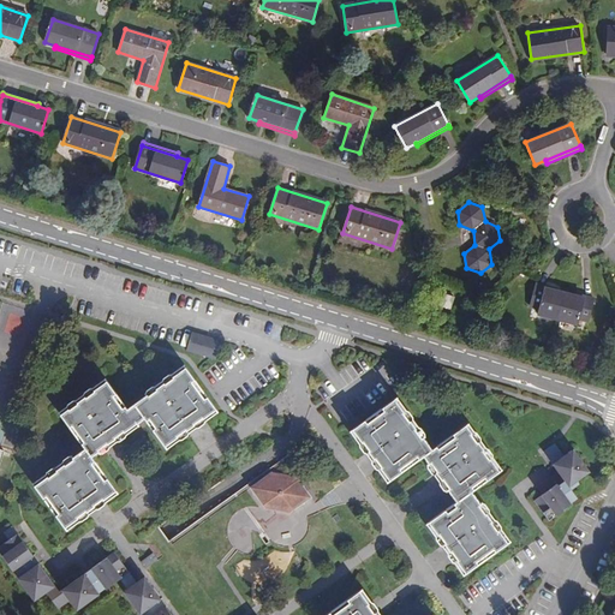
[(538,315),(557,320),(565,292),(545,288),(545,286),(536,284),(531,306),(539,309),(538,315)]
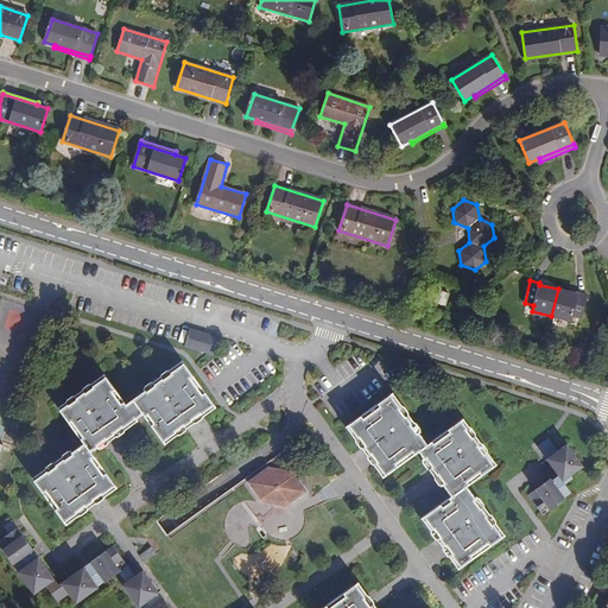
[(558,289),(551,316),(571,321),(572,315),(582,317),(587,295),(577,292),(577,293),(572,292),(558,289)]
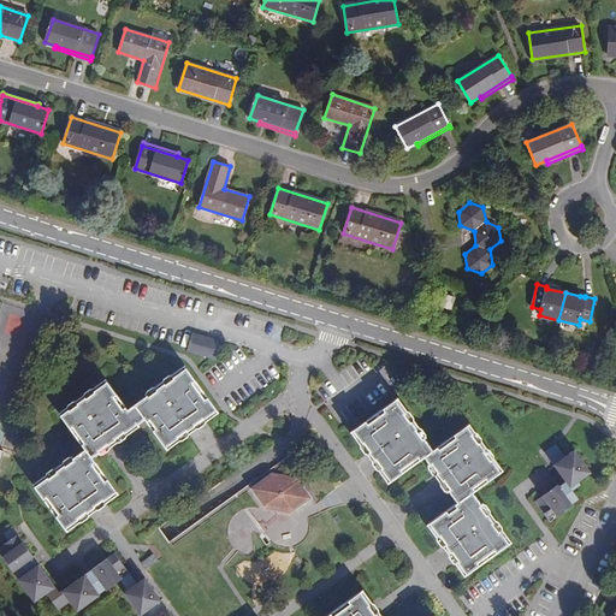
[(439,309),(450,313),(454,300),(444,297),(439,309)]
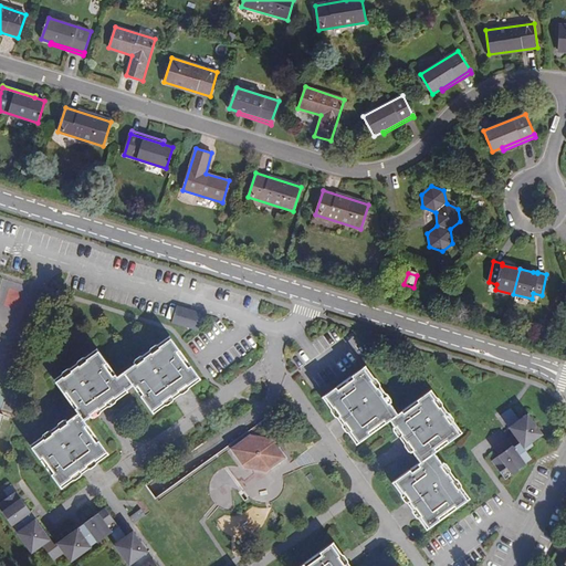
[(202,331),(207,312),(176,305),(171,324),(202,331)]
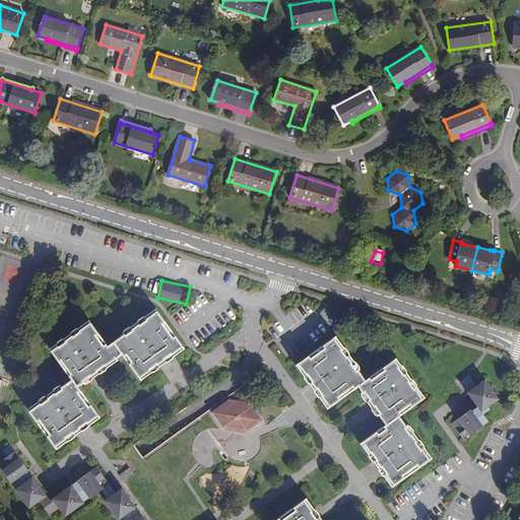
[(124,334),(156,311),(155,310),(122,333),(124,334)]
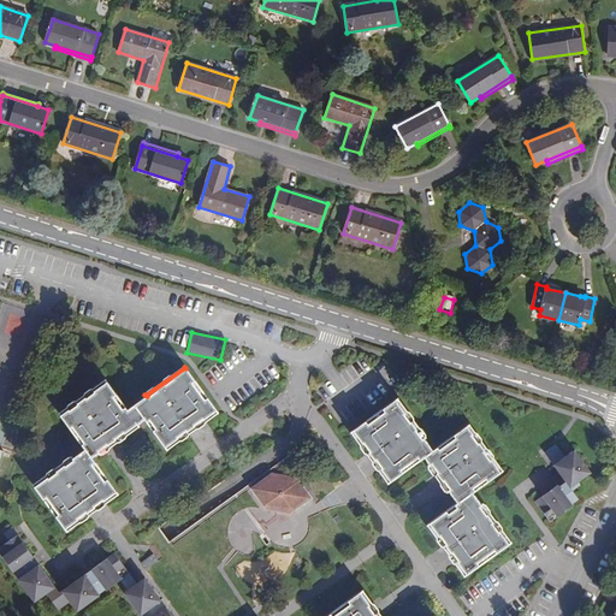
[(217,410),(185,368),(147,396),(128,410),(107,381),(60,414),(86,449),(73,458),(34,486),(65,527),(87,513),(83,507),(100,496),(104,501),(117,491),(92,457),(100,452),(105,449),(96,439),(101,434),(105,440),(113,434),(116,440),(125,433),(138,424),(144,419),(166,448),(187,431),(184,426),(200,415),(203,420),(217,410)]
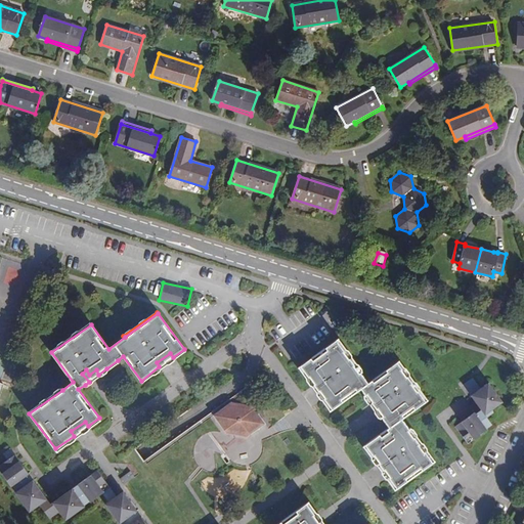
[(51,352),(91,324),(89,322),(50,351),(51,352)]
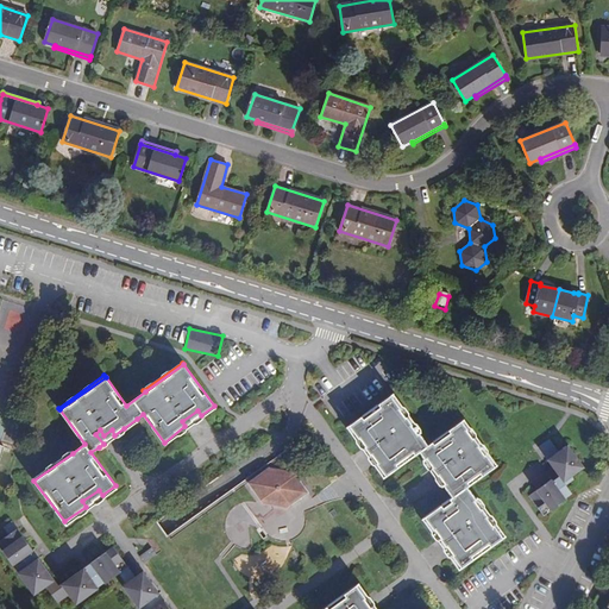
[(393,394),(390,395),(419,433),(421,432),(393,394)]
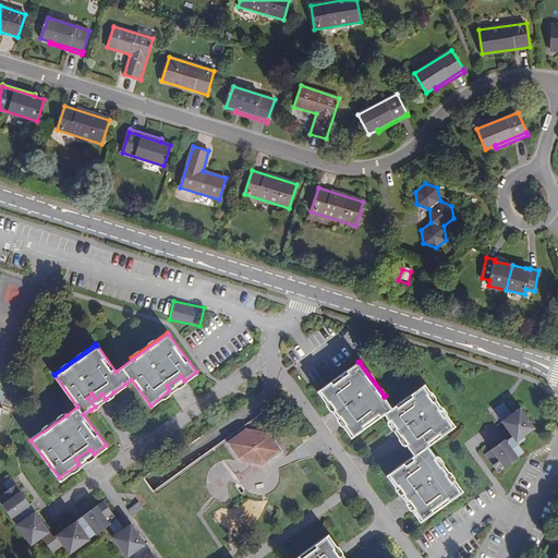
[(415,456),(389,473),(403,493),(408,490),(419,505),(414,509),(423,520),(461,493),(436,457),(427,446),(453,427),(434,400),(423,386),(391,409),(384,397),(358,362),(319,390),(334,410),(339,407),(349,421),(346,424),(353,436),(385,413),(389,420),(396,429),(400,426),(411,440),(407,444),(415,456)]
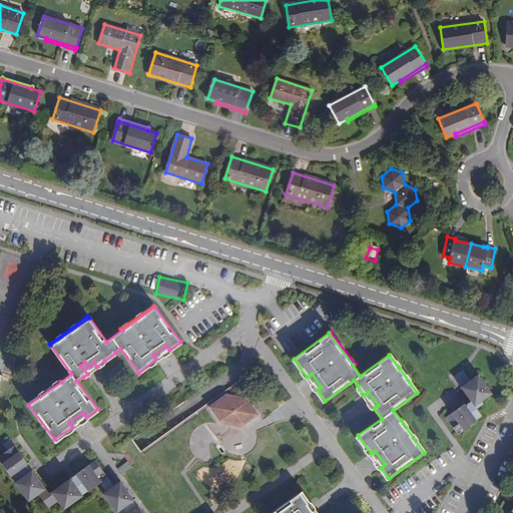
[(138,373),(138,374),(181,344),(180,342),(169,350),(166,346),(153,355),(155,359),(138,373)]
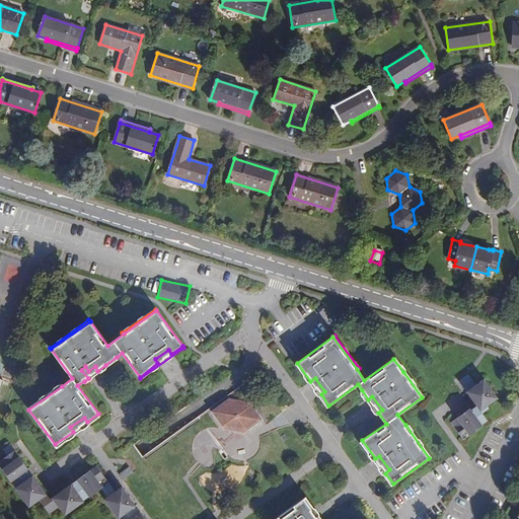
[(118,359),(117,357),(105,365),(106,367),(118,359)]
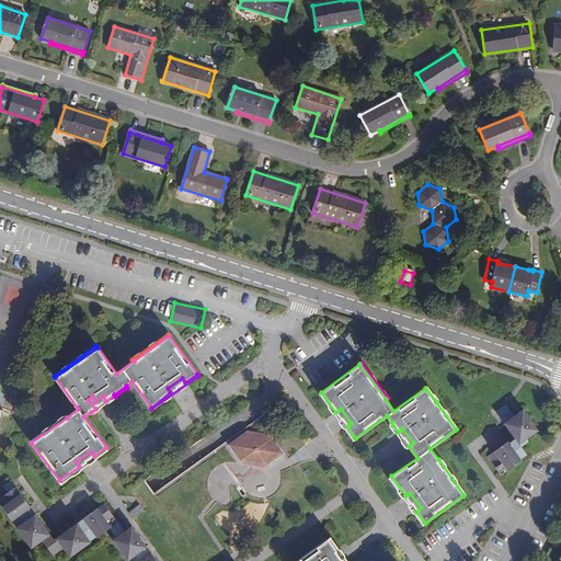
[(436,402),(438,401),(427,386),(425,388),(436,402)]
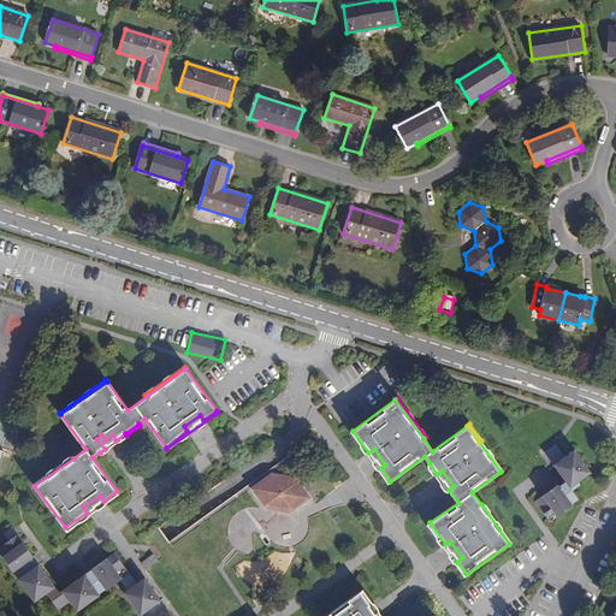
[(350,432),(389,484),(390,481),(381,468),(385,465),(374,449),(368,452),(353,431),(350,432)]
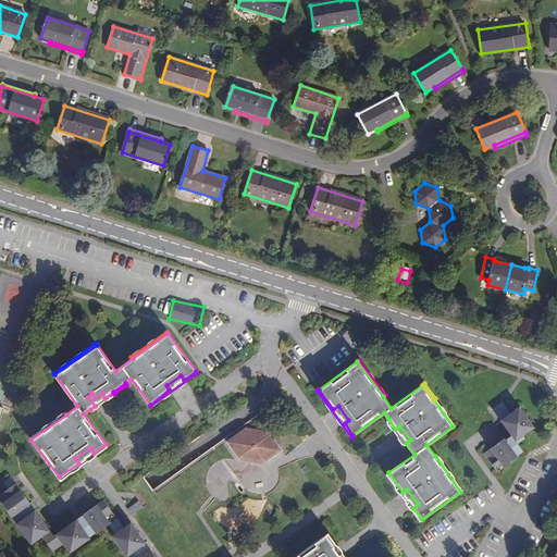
[(107,400),(104,398),(102,393),(95,398),(91,393),(87,397),(95,406),(90,409),(91,410),(107,400)]
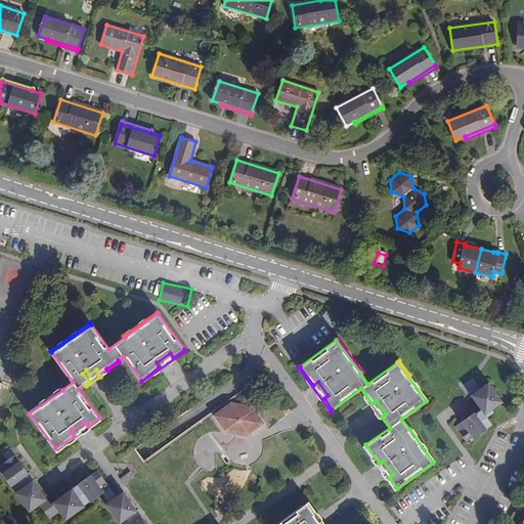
[(407,376),(426,401),(428,400),(409,375),(407,376)]
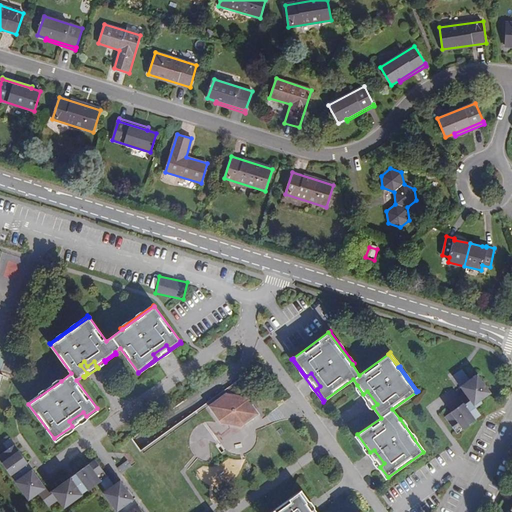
[(484,371),(462,386),(471,398),(446,416),(459,435),(488,415),(480,404),(498,392),(484,371)]
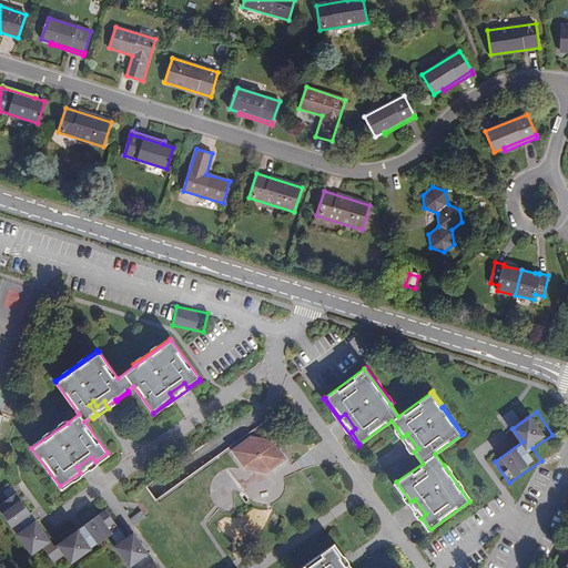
[(31,448),(68,423),(67,421),(30,446),(31,448)]
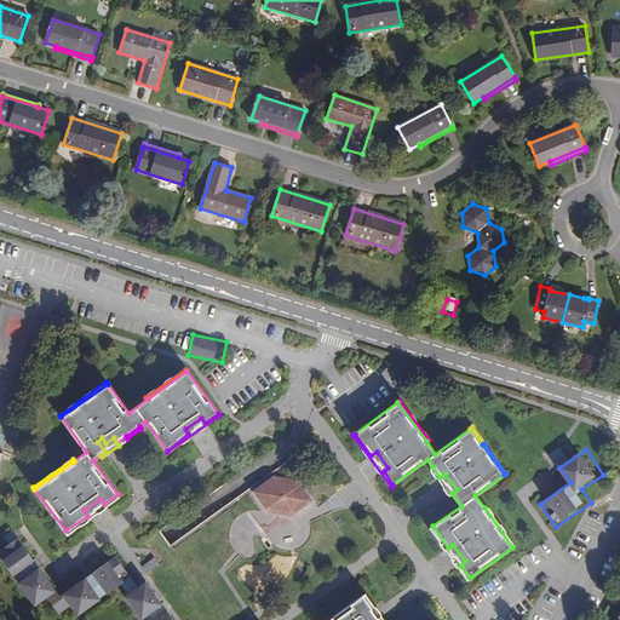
[(224,619),(344,534),(291,459),(171,546),(223,619),(224,619)]
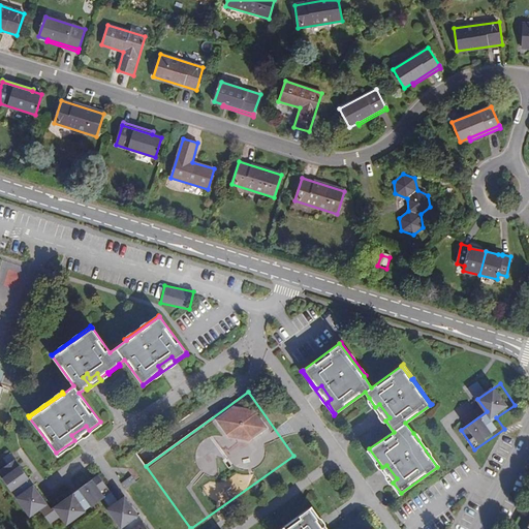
[(379,404),(375,407),(369,398),(367,400),(383,422),(385,421),(390,417),(379,404)]
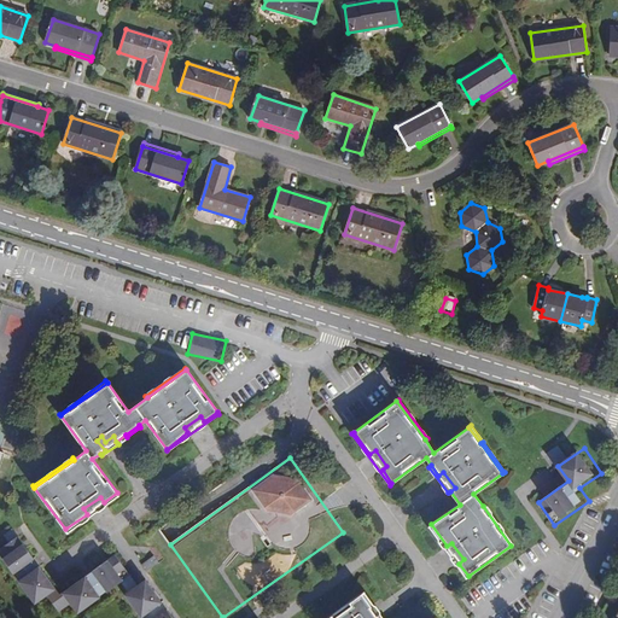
[(68,532),(120,495),(117,493),(104,502),(100,497),(83,508),(87,514),(65,529),(68,532)]
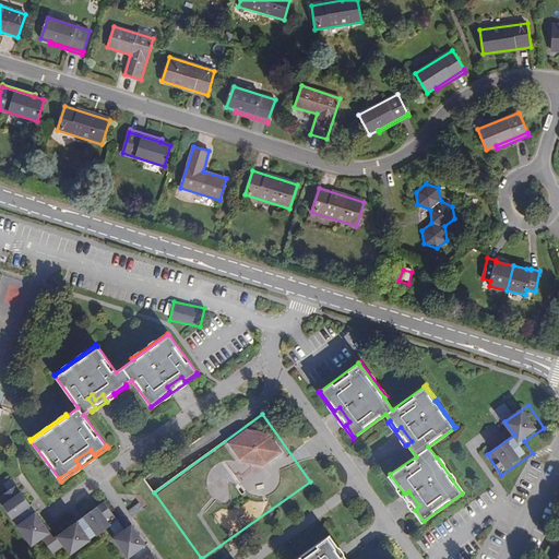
[(464,491),(439,456),(437,458),(462,494),(464,491)]
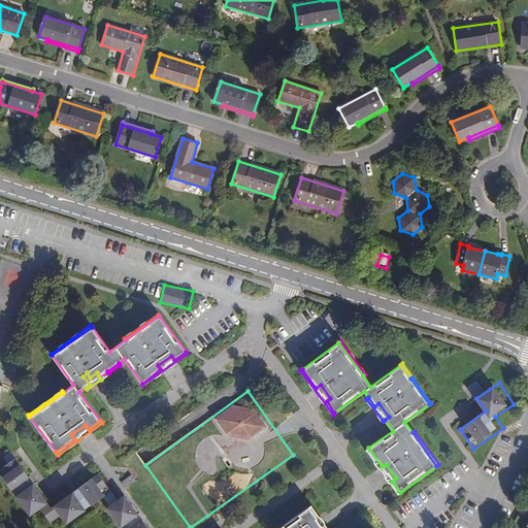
[(392,482),(396,477),(386,464),(382,466),(368,448),(366,450),(398,494),(400,492),(392,482)]
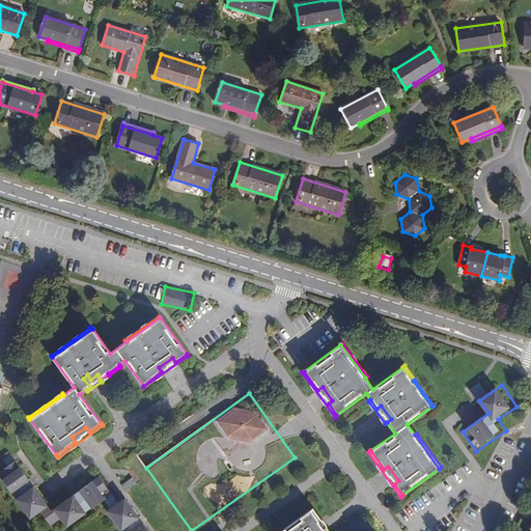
[(2,470),(30,520),(52,507),(24,457),(2,470)]
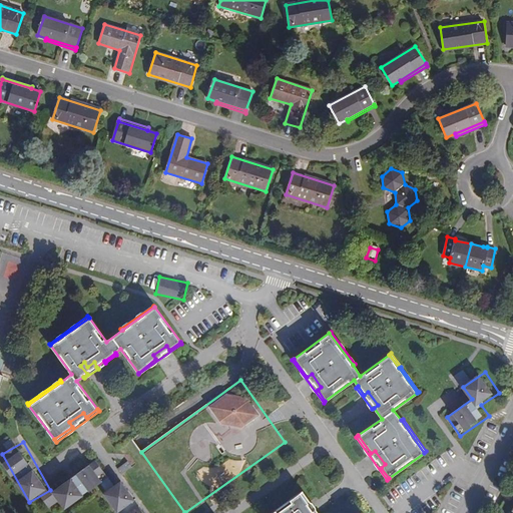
[(123,474),(131,466),(126,461),(118,469),(123,474)]
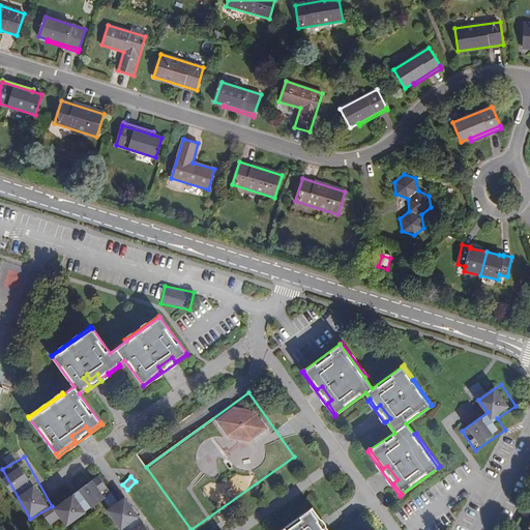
[(328,529),(313,507),(311,509),(318,520),(314,523),(319,529),(328,529)]
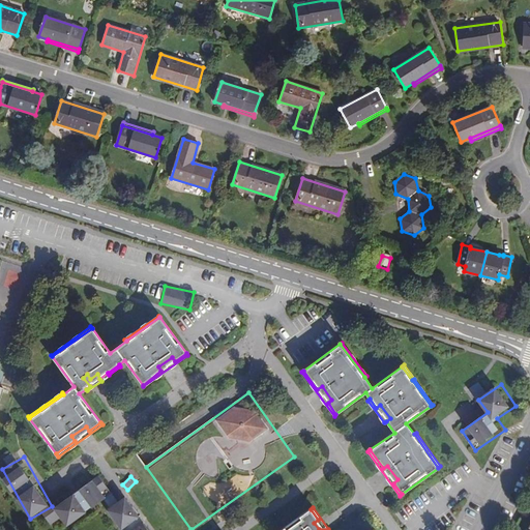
[(319,529),(314,523),(318,520),(311,509),(280,529),(319,529)]
